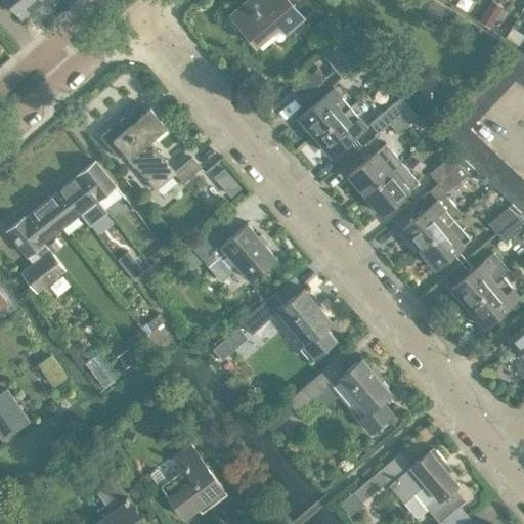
[(6,0),(22,16),(40,0),(6,0)]
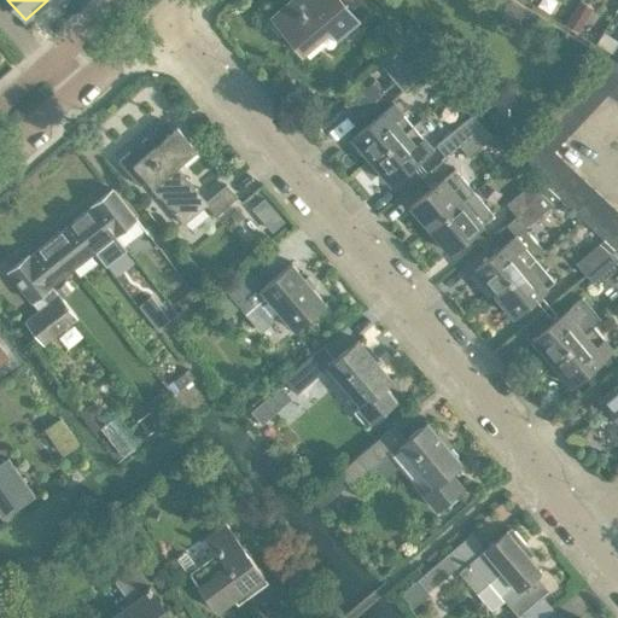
[(330,28),(337,36),(356,21),(339,0),(292,0),(273,17),(303,52),(330,28)]
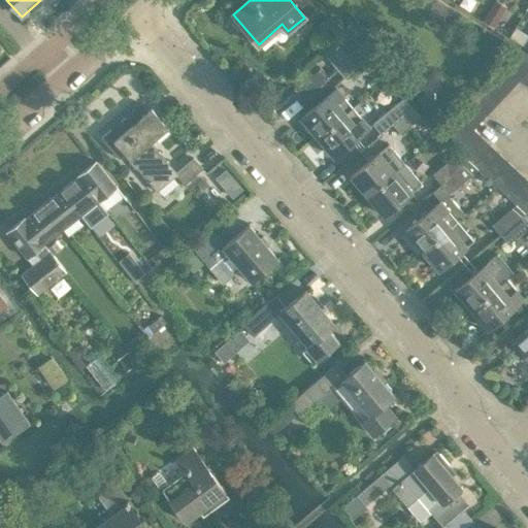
[(494,0),(489,9),(500,17),(506,6),(496,0),(494,0)]
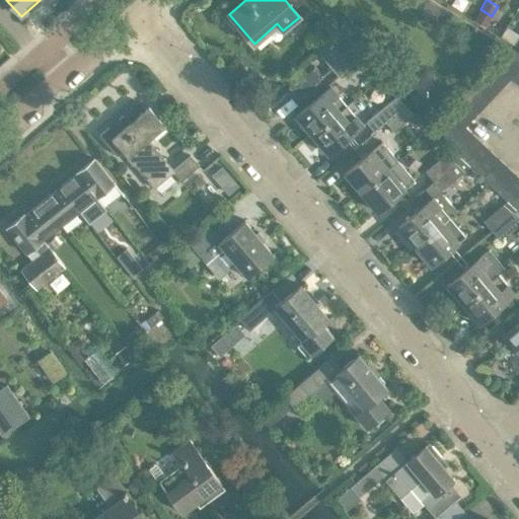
[(486,26),(487,24),(492,16),(480,9),(474,20),(486,26)]
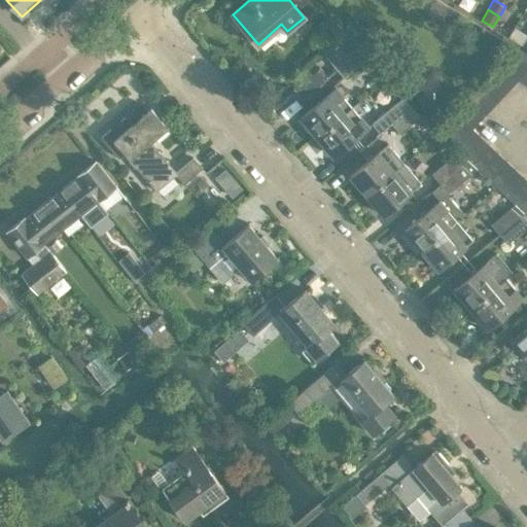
[(323,54),(337,69),(362,47),(349,31),(323,54)]
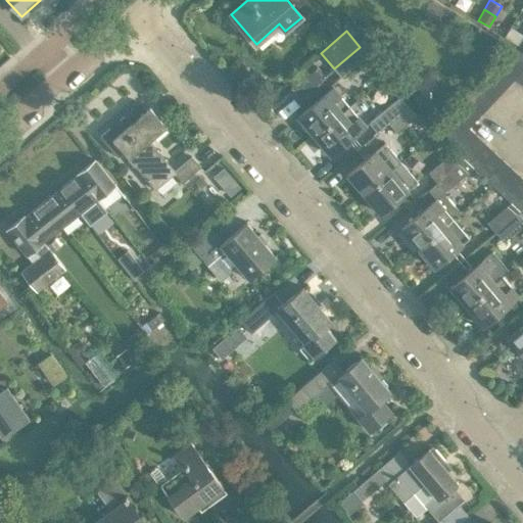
[(484,72),(504,90),(514,79),(510,44),(484,72)]
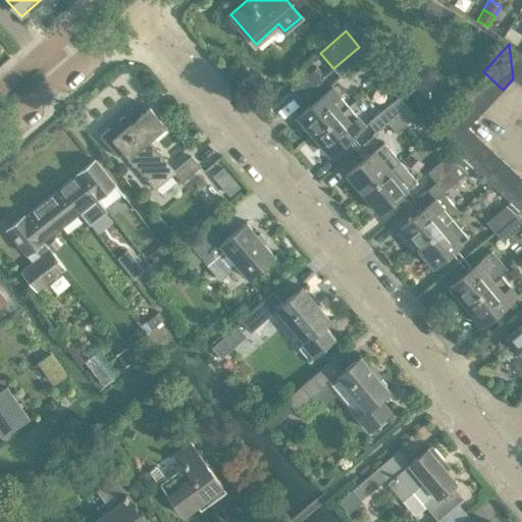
[(521,52),(509,44),(513,79),(521,85),(521,84),(521,52)]
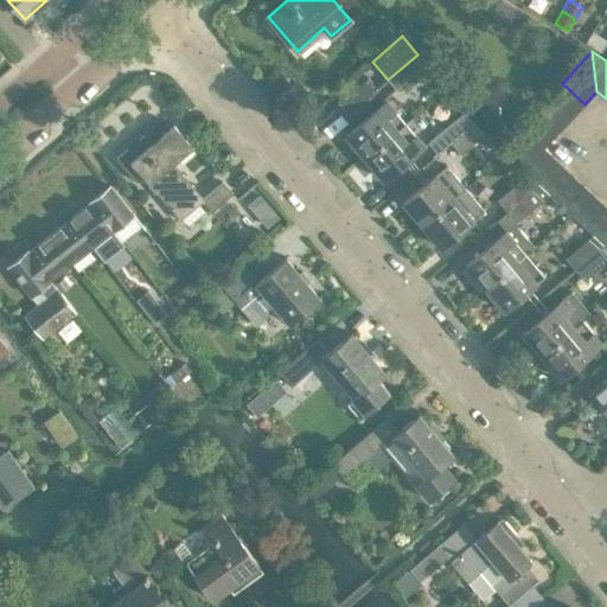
[(388,80),(396,88),(425,63),(417,55),(388,80)]
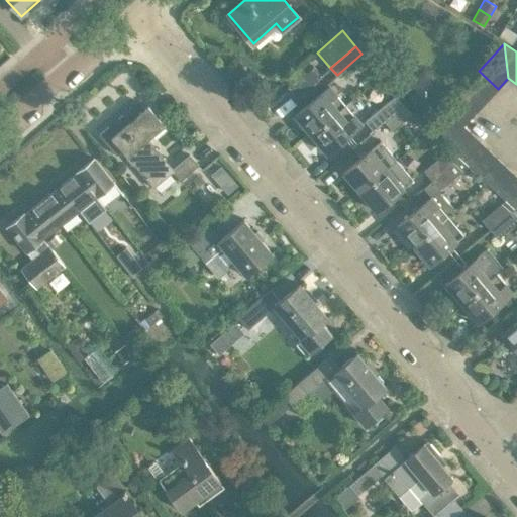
[(471,80),(490,97),(498,89),(479,71),(471,80)]
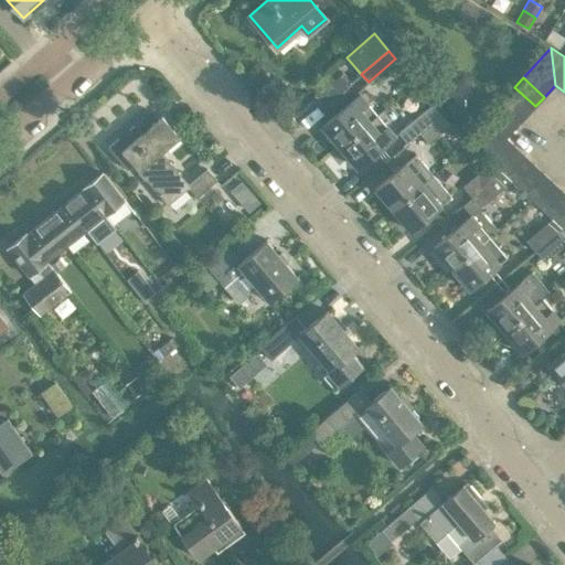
[(526,116),(535,106),(514,87),(505,97),(526,116)]
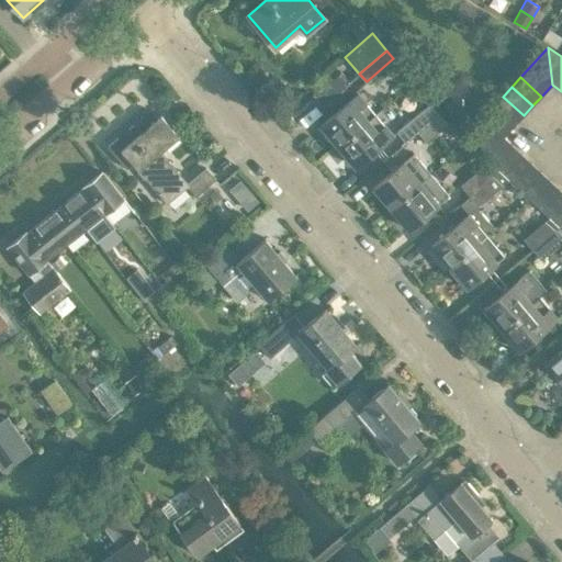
[(337,145),(374,114),(366,103),(358,93),(321,125),(337,145)]
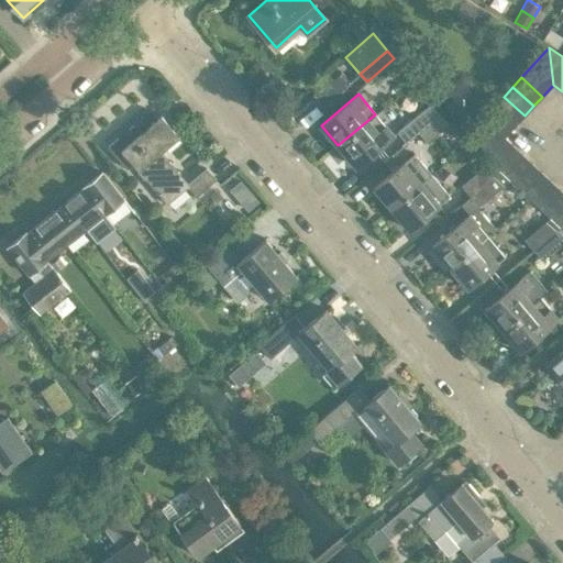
[(516,125),(525,116),(504,97),(495,106),(516,125)]
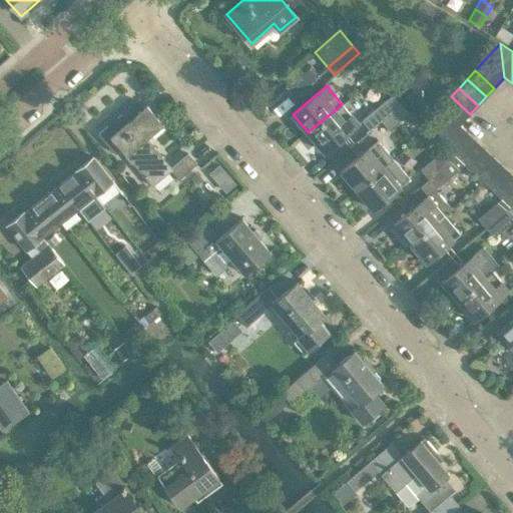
[(382,119),(382,120),(402,104),(393,93),(362,120),(370,129),(382,119)]
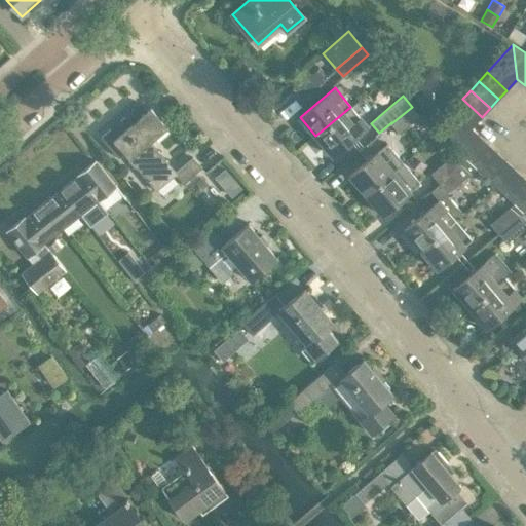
[(472,127),(482,117),(462,99),(435,129),(472,127)]
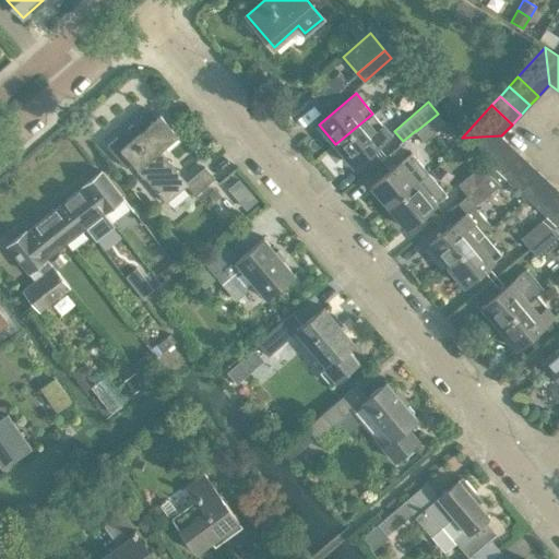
[(121,164),(129,157),(167,203),(183,189),(155,155),(178,137),(161,116),(154,121),(146,113),(106,147),(121,164)]
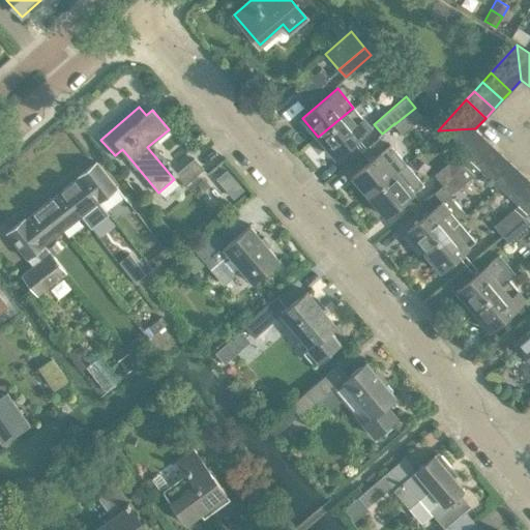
[(335,157),(371,127),(362,118),(353,108),(318,137),(335,157)]
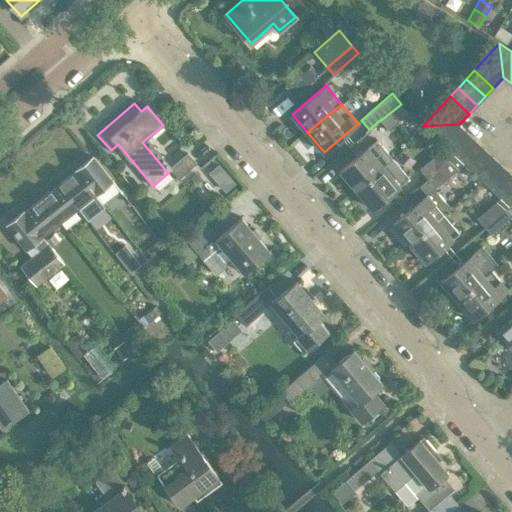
[(381,120),(389,129),(408,112),(401,104),(381,120)]
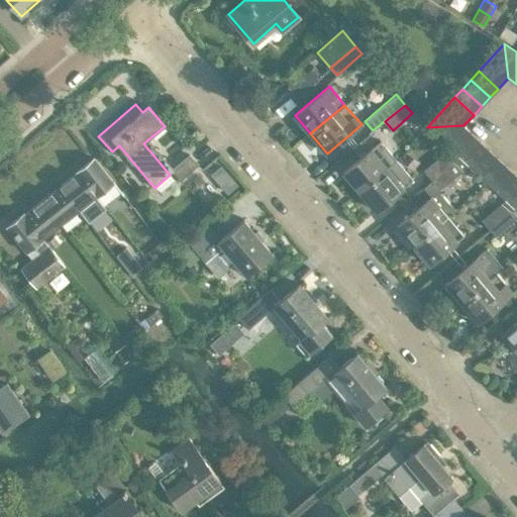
[(453,152),(472,133),(463,125),(427,127),(453,152)]
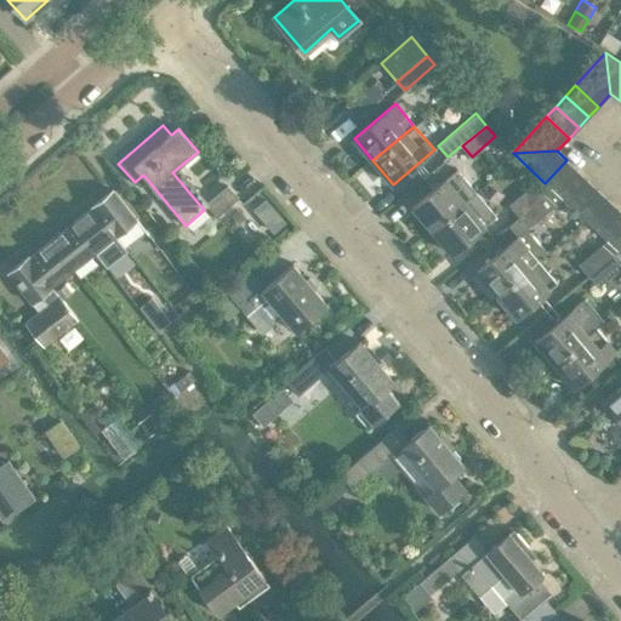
[(554,193),(576,170),(567,160),(545,183),(554,193)]
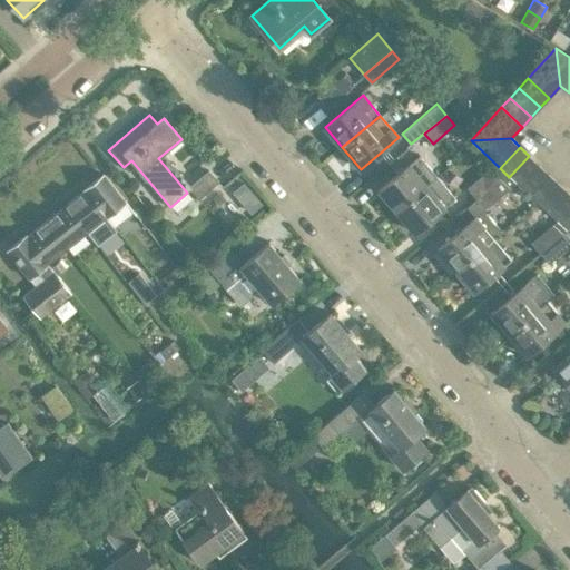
[(396,210),(426,185),(438,176),(420,155),(379,190),(396,210)]
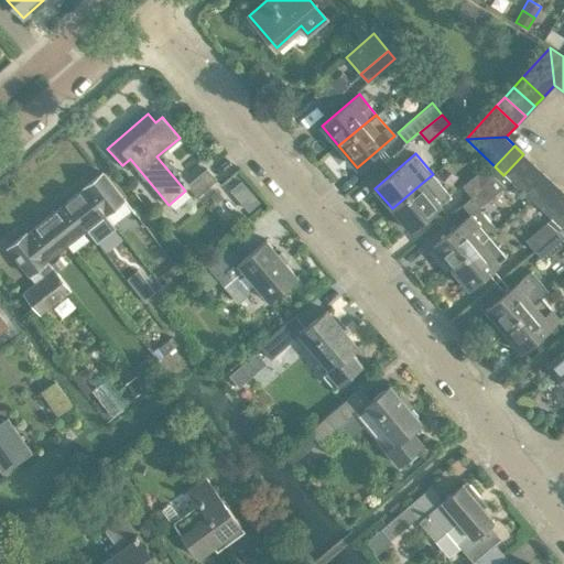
[(513,184),(533,163),(523,154),(503,175),(513,184)]
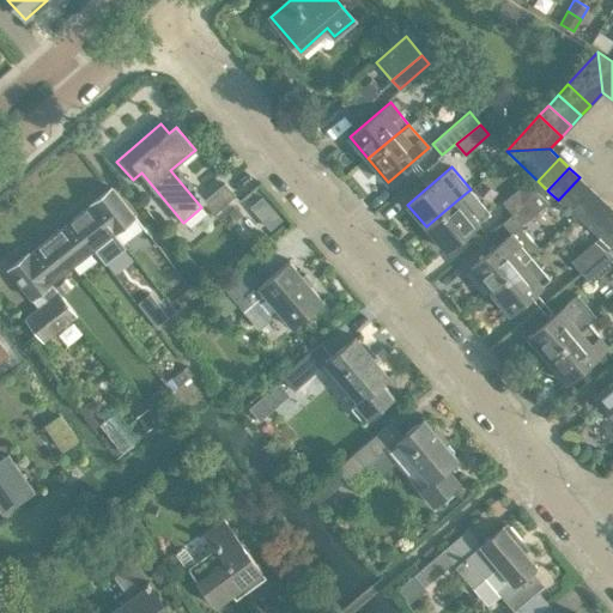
[(580,177),(558,200),(569,210),(590,187),(580,177)]
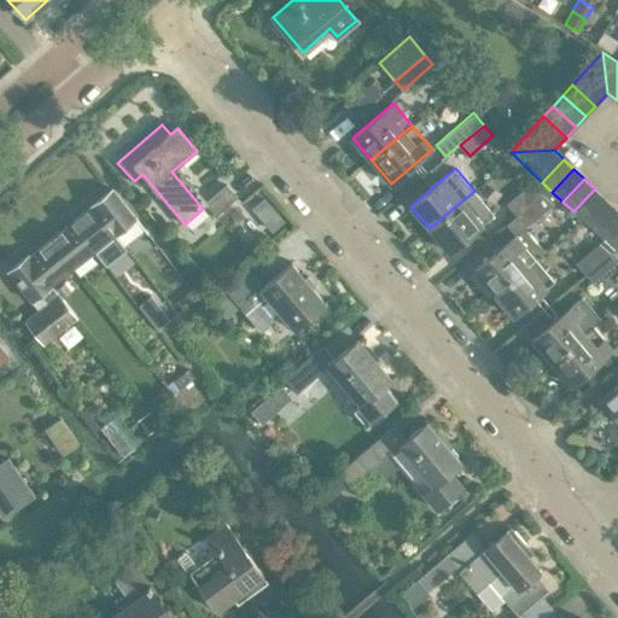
[(506,203),(517,215),(542,193),(530,184),(506,203)]
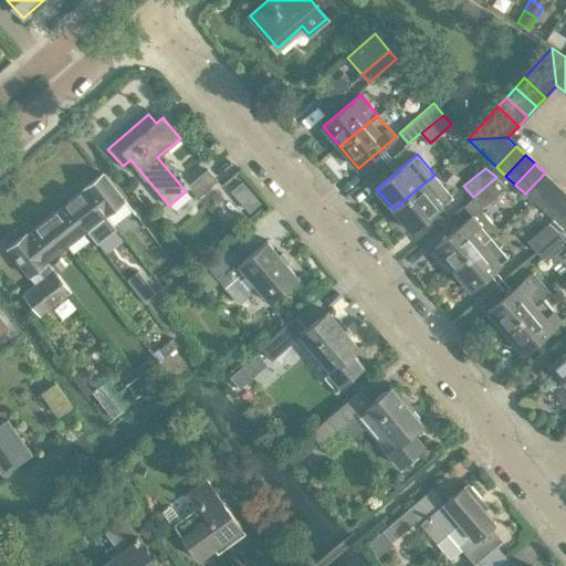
[(187,188),(196,198),(217,180),(208,170),(187,188)]
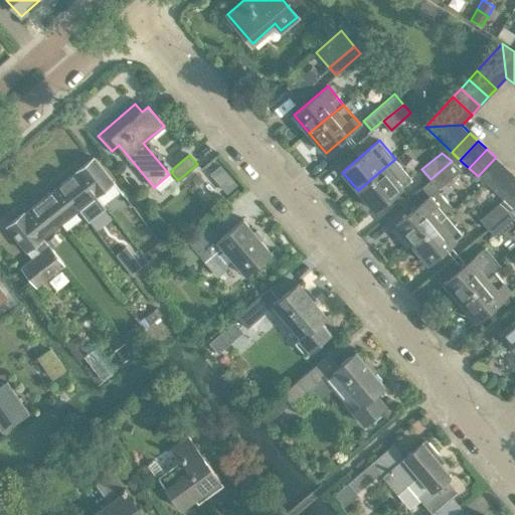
[(486,185),(504,166),(496,157),(478,176),(486,185)]
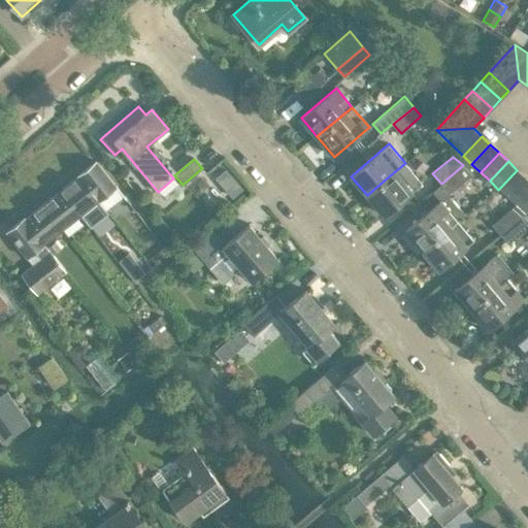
[(78,175),(78,176),(98,200),(108,192),(114,199),(121,194),(96,162),(78,175)]
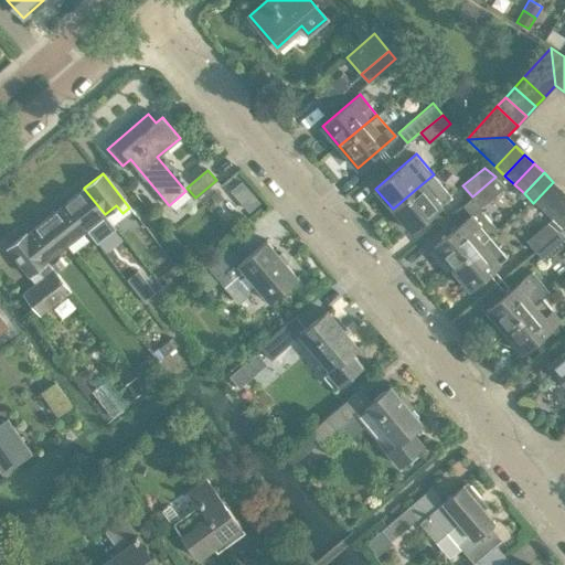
[(472,196),(480,206),(505,185),(496,177),(472,196)]
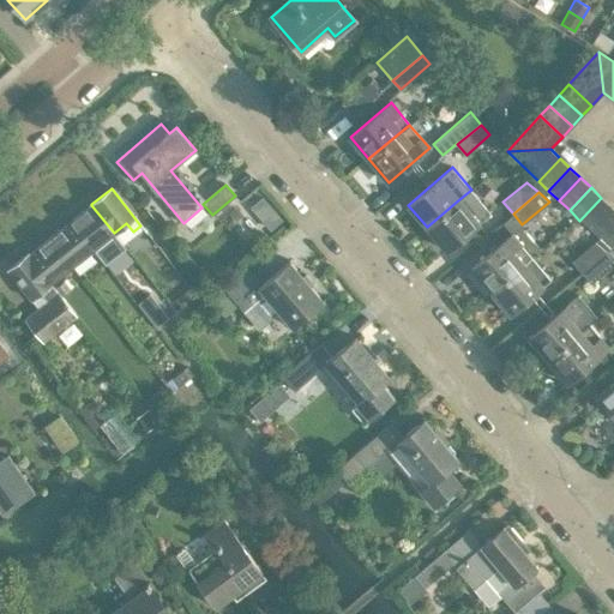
[(601,198),(579,221),(590,230),(612,208),(601,198)]
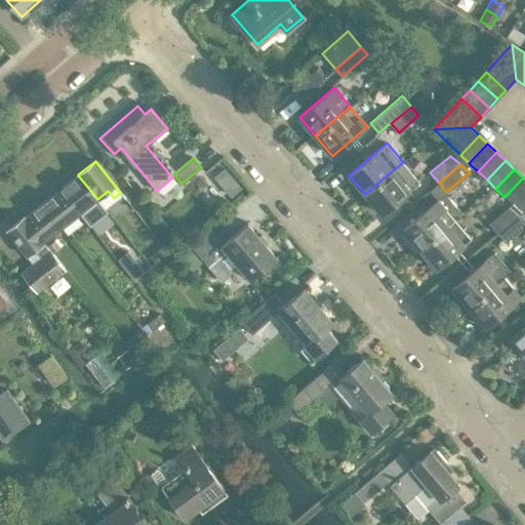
[(393,170),(365,194),(382,214),(416,186),(408,175),(402,182),(393,170)]
